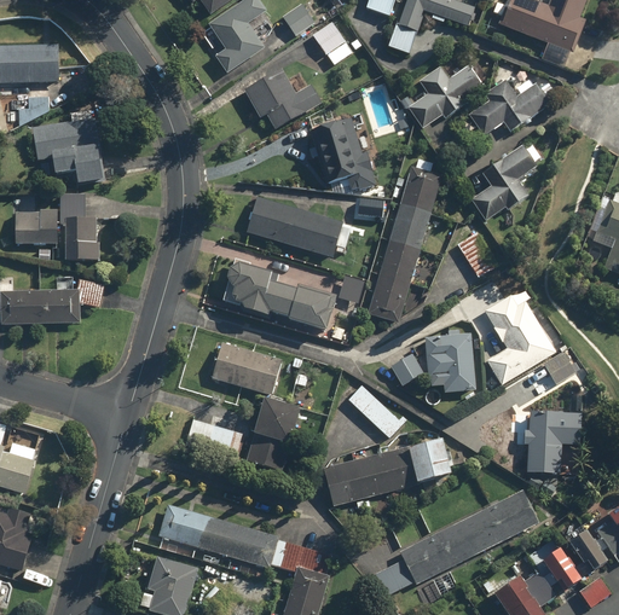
[(191,0),(192,1),(195,0),(200,0),(210,16),(231,0),(191,0)]
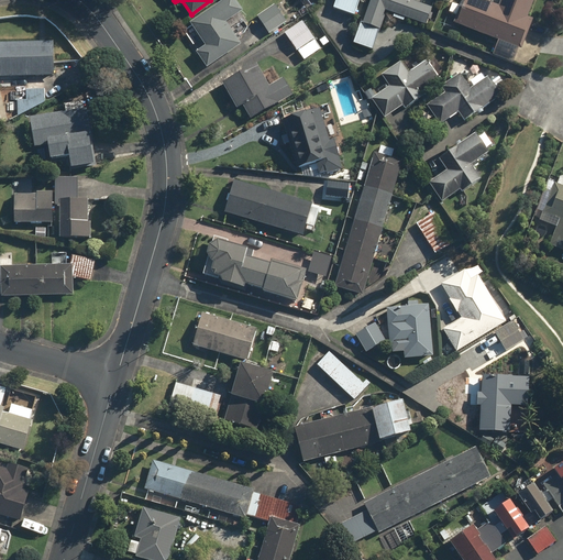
[(198,51),(209,66),(241,44),(225,21),(243,9),(235,0),(222,0),(190,22),(206,45),(198,51)]
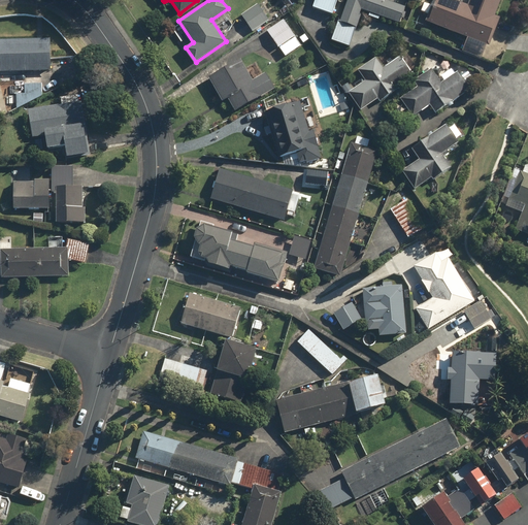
[(315,0),(312,7),(332,14),(336,0),(315,0)]
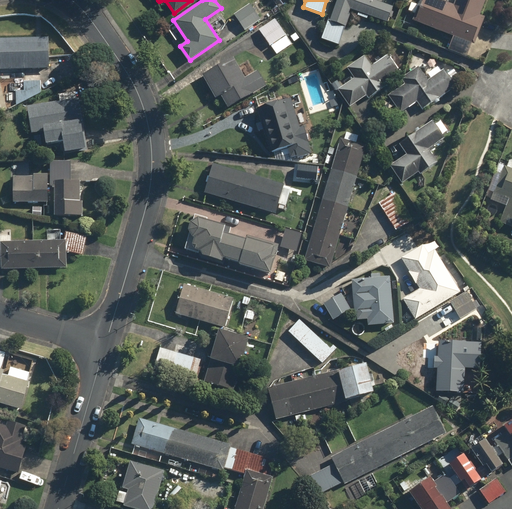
[(327,19),(321,38),(340,44),(351,9),(388,21),(392,6),(373,0),(336,0),(330,21),(327,19)]
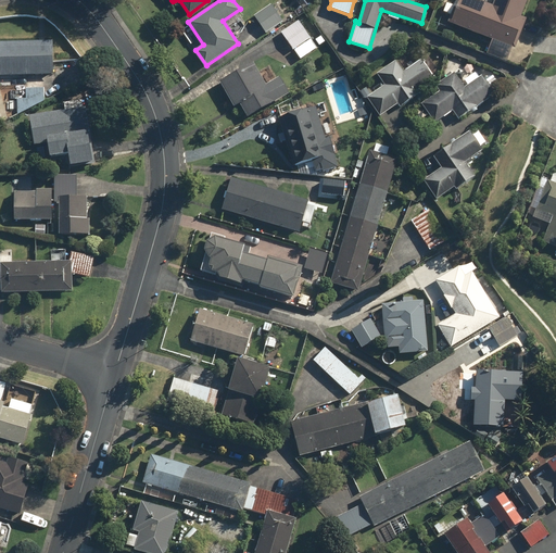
[(495,0),(493,5),(480,0),(455,0),(447,20),(513,46),(525,17),(519,16),(526,0),(495,0)]
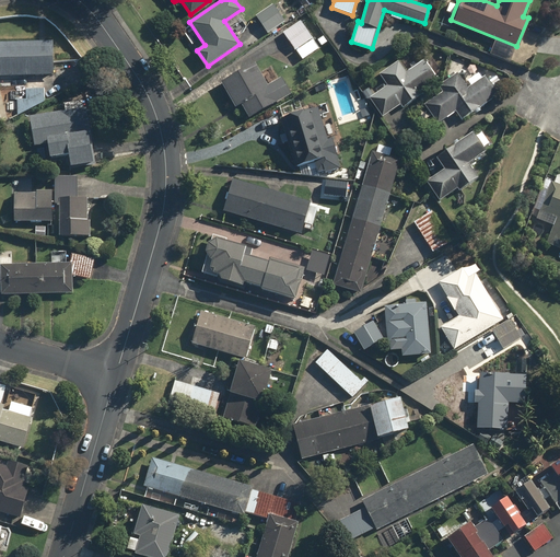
[(275,3),(257,16),(268,32),(286,20),(275,3)]
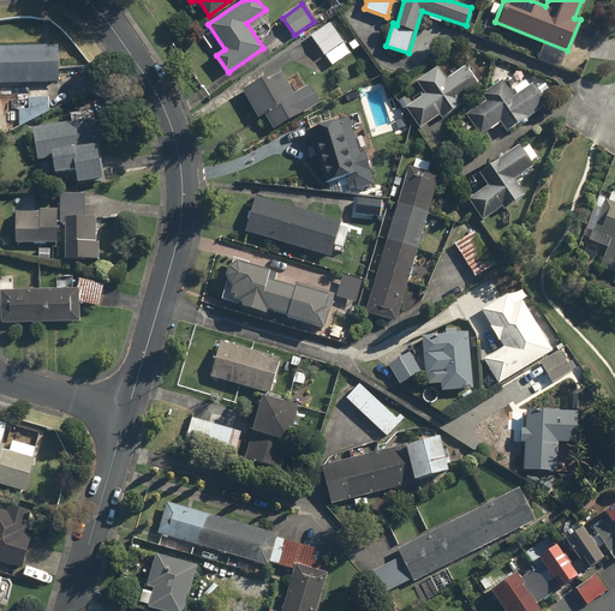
[(329,22),(311,35),(333,64),(351,51),(329,22)]
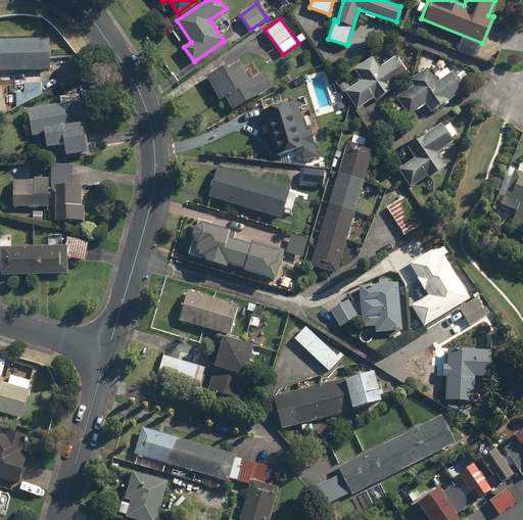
[(42,93),(42,69),(50,69),(49,38),(0,39),(0,69),(15,69),(16,93),(42,93)]
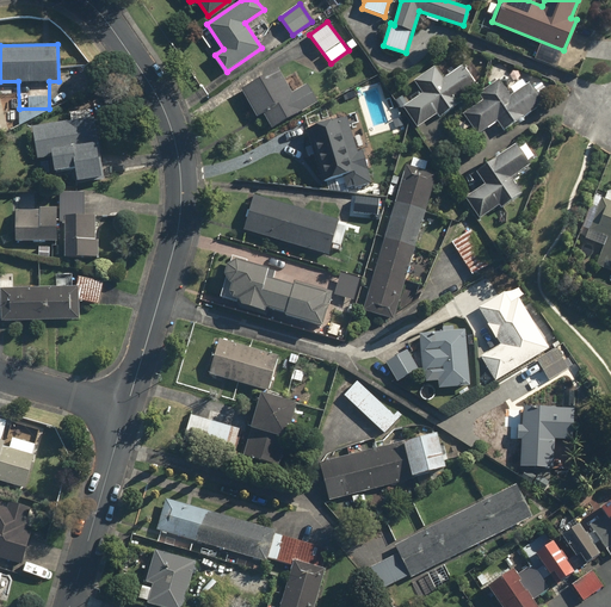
[(444,78),(433,66),(412,82),(420,92),(402,106),(419,125),(436,112),(440,118),(460,103),(458,100),(477,85),(461,64),(444,78)]
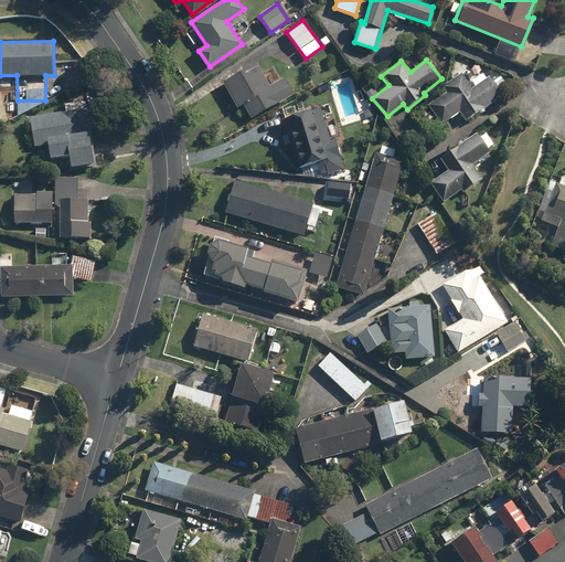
[(243,106),(253,120),(294,95),(284,78),(272,86),(256,61),(222,82),(238,108),(243,106)]
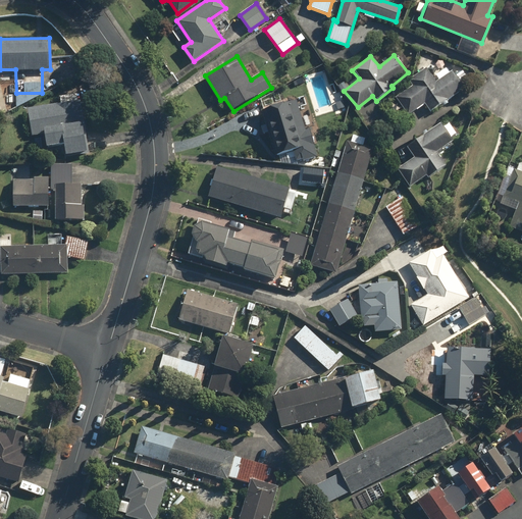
[(425,102),(430,110),(464,88),(453,69),(435,81),(426,67),(407,80),(411,86),(396,96),(407,114),(425,102)]
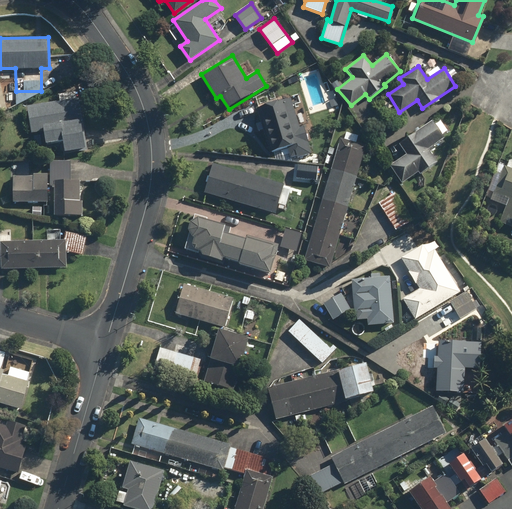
[(291,128),(287,113),(290,112),(286,99),(256,107),(269,154),(309,142),(304,124),(291,128)]
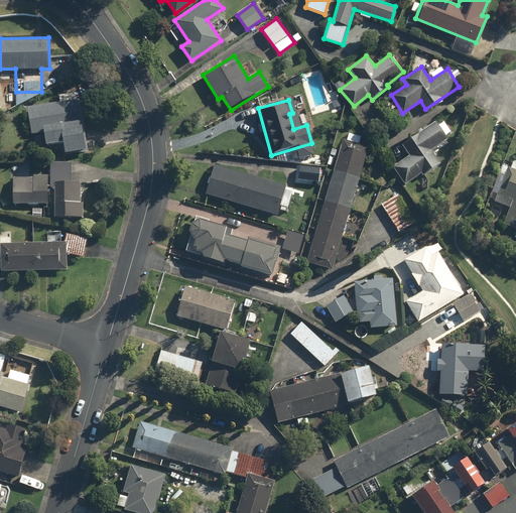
[(79,101),(27,107),(30,132),(42,130),(44,147),(62,144),(65,156),(86,153),(79,101)]
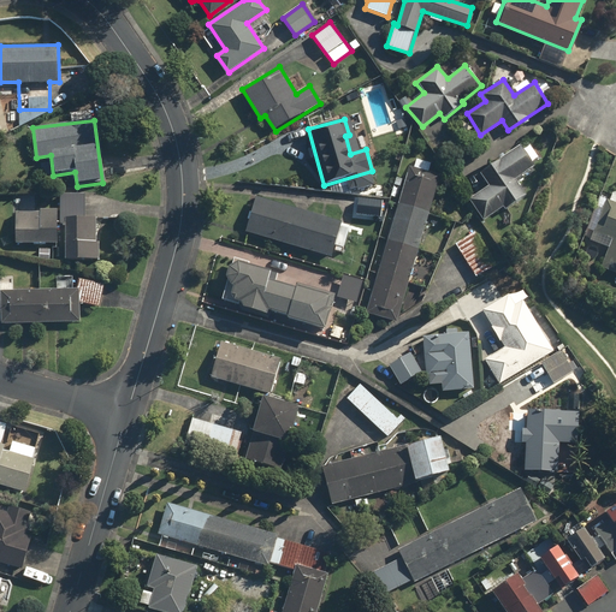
[(503,206),(505,209),(526,194),(515,178),(534,165),(520,144),(469,180),(477,191),(468,197),(484,220),(503,206)]
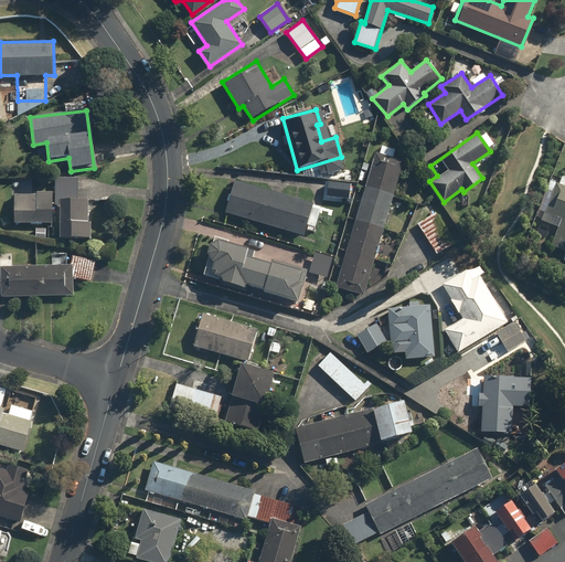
[(380,152),(373,150),(333,285),(364,294),(403,159),(393,156),(395,148),(382,144),(380,152)]
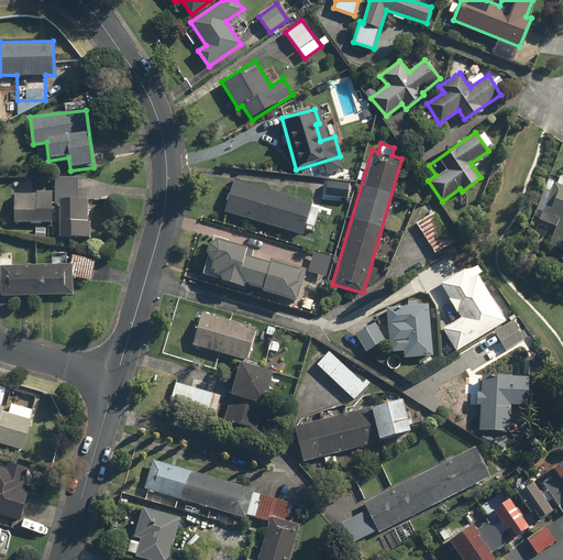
[(312,230),(319,208),(311,206),(312,204),(234,178),(224,209),(302,233),(305,227),(312,230)]
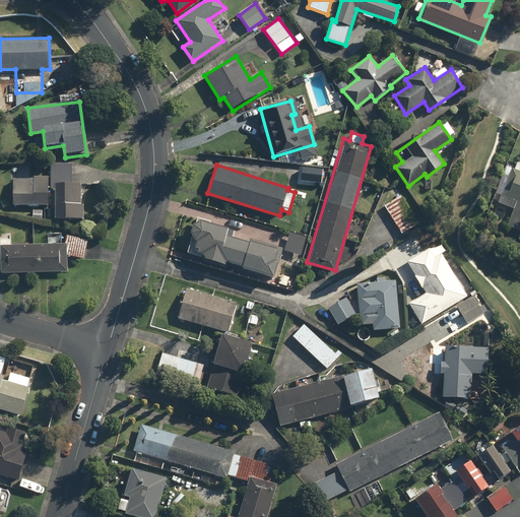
[(322,167),(303,167),(302,181),(321,182),(322,167)]
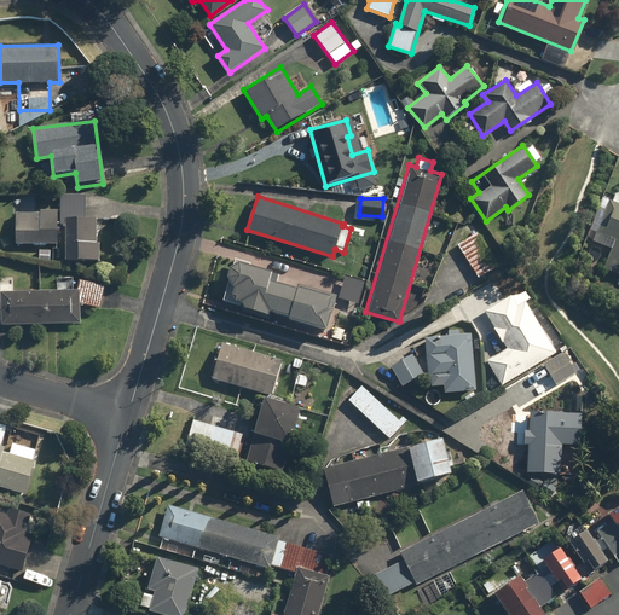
[(618,201),(609,198),(597,232),(614,238),(603,267),(618,272),(618,201)]
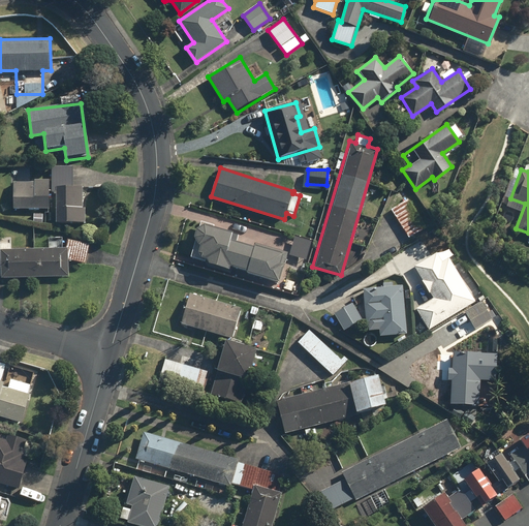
[(33,182),(13,181),(12,207),(49,208),(50,180),(33,179),(33,182)]
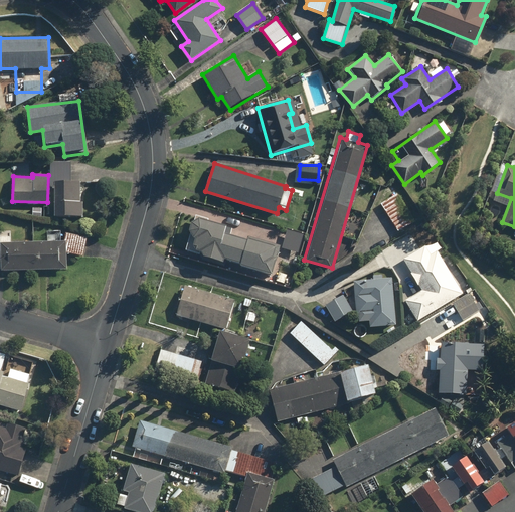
[(54,216),(83,217),(83,201),(79,201),(80,183),(55,182),(54,216)]
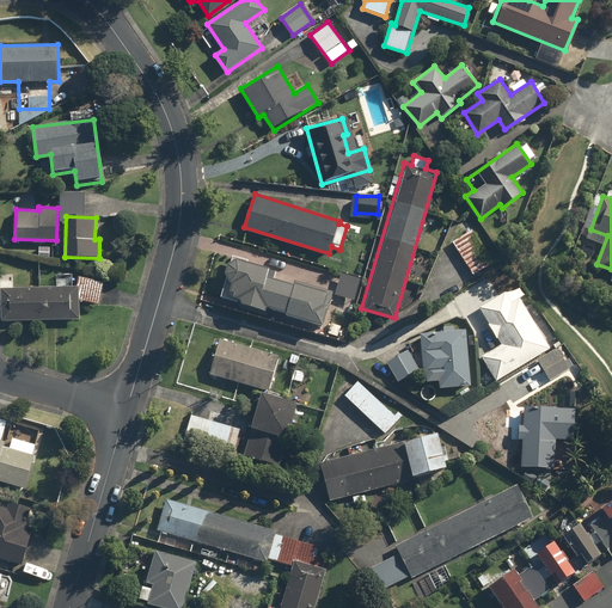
[(239,300),(238,306),(264,312),(265,307),(286,313),(285,317),(322,326),(326,308),(323,307),(325,294),(267,278),(268,271),(236,263),(234,263),(233,263),(232,263),(231,263),(230,264),(228,264),(228,265),(227,265),(227,266),(226,266),(226,268),(225,269),(225,270),(225,271),(224,271),(224,272),(224,274),(224,275),(224,276),(225,276),(225,277),(225,278),(226,280),(226,281),(227,281),(227,282),(228,282),(228,283),(230,283),(226,296),(239,300)]
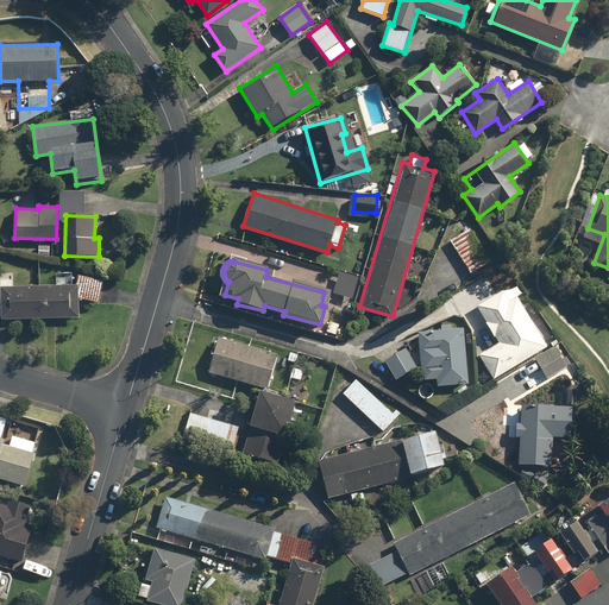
[(77,285),(1,285),(1,278),(0,278),(0,308),(1,309),(1,317),(80,319),(80,301),(99,301),(104,281),(77,275),(77,285)]
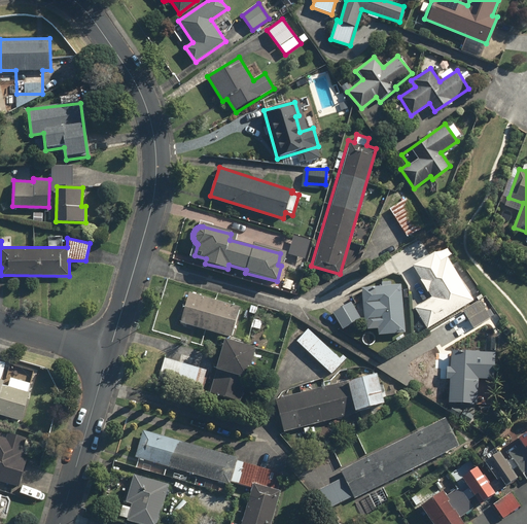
[(440,246),(413,264),(432,295),(414,307),(428,328),(473,300),(440,246)]
